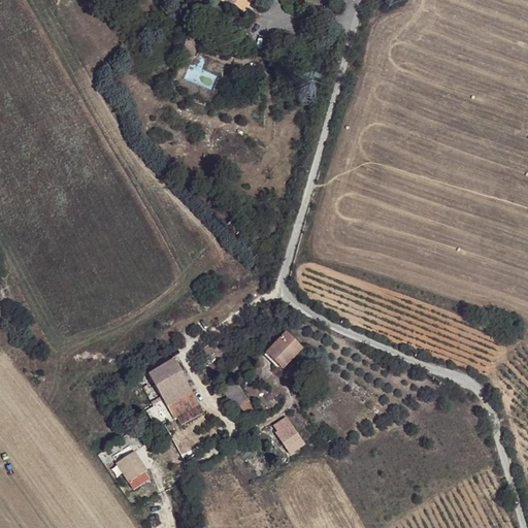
[(293,0),(279,0),(288,8),(293,0)]
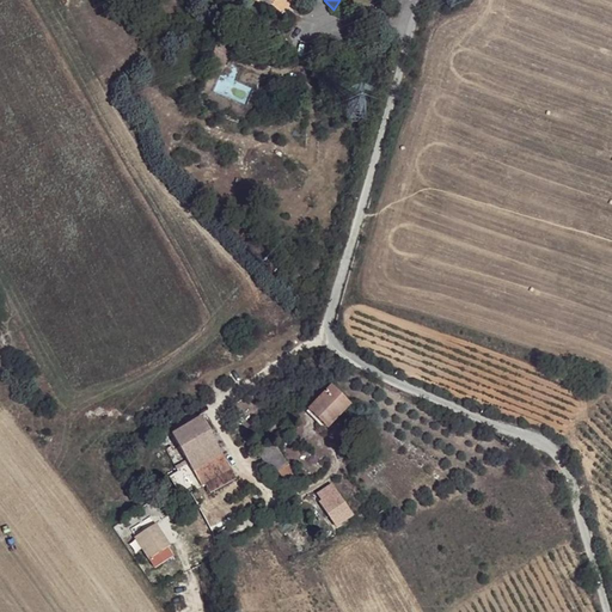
[(237,24),(240,16),(236,13),(233,13),(232,14),(230,16),(230,18),(231,20),(232,23),(237,24)]
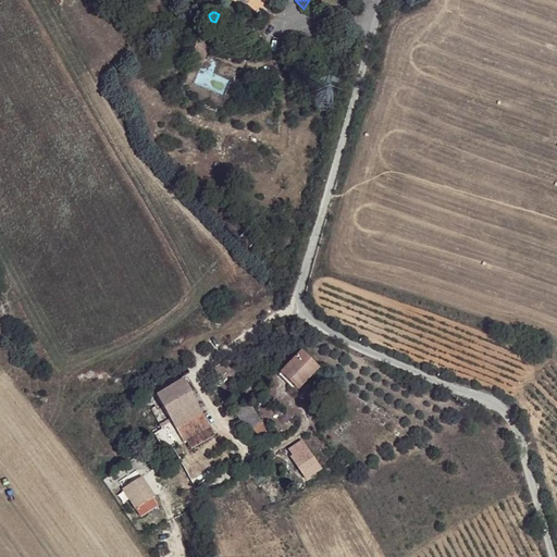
[(201,65),(210,47),(208,47),(210,42),(198,37),(188,60),(201,65)]
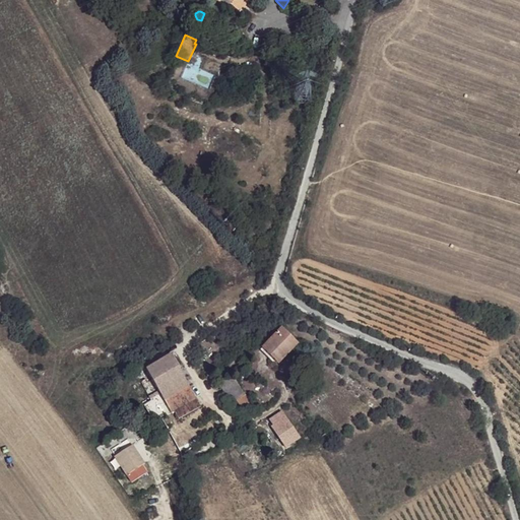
[(298,344),(281,328),(262,348),(279,365),(298,344)]
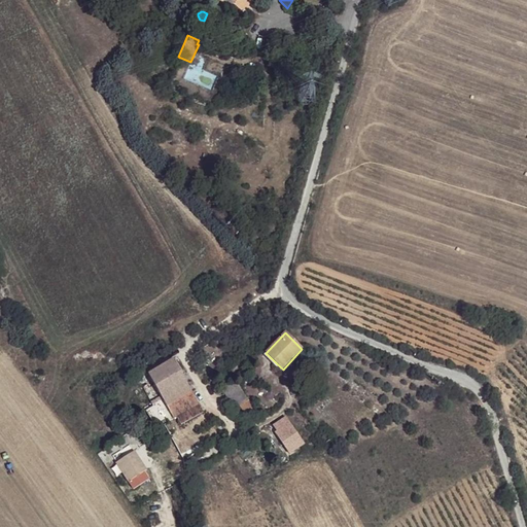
[(203,413),(174,359),(147,375),(161,396),(162,399),(173,419),(176,417),(180,425),(203,413)]
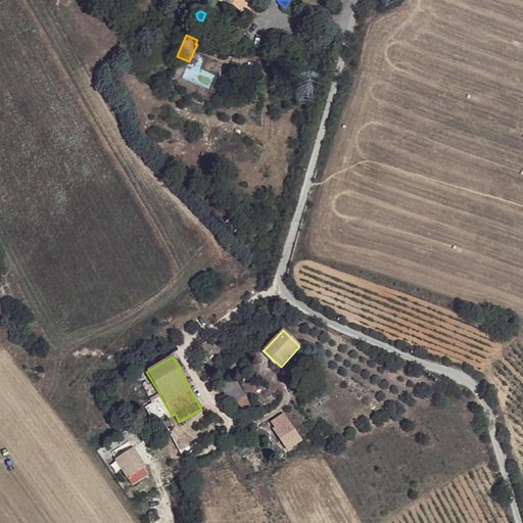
[(255,411),(232,377),(220,386),(233,407),(238,403),(247,416),(255,411)]
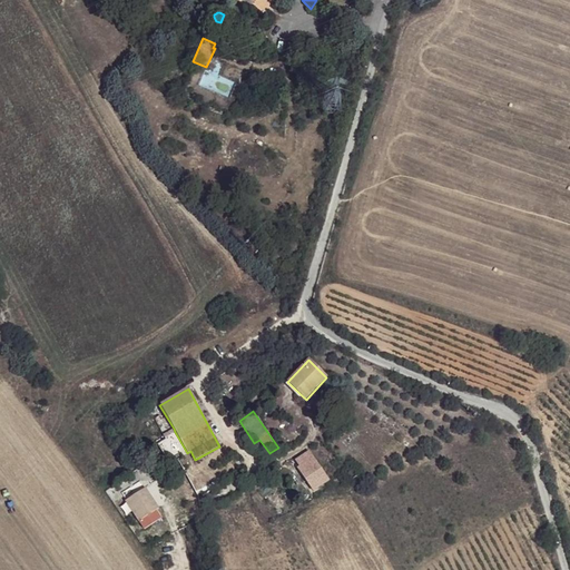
[(165,439),(175,432),(174,429),(164,435),(165,439)]
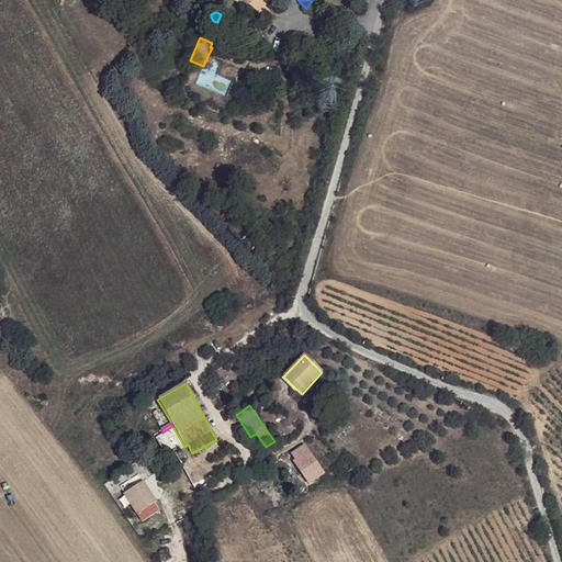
[(173,449),(164,433),(155,438),(166,454),(173,449)]
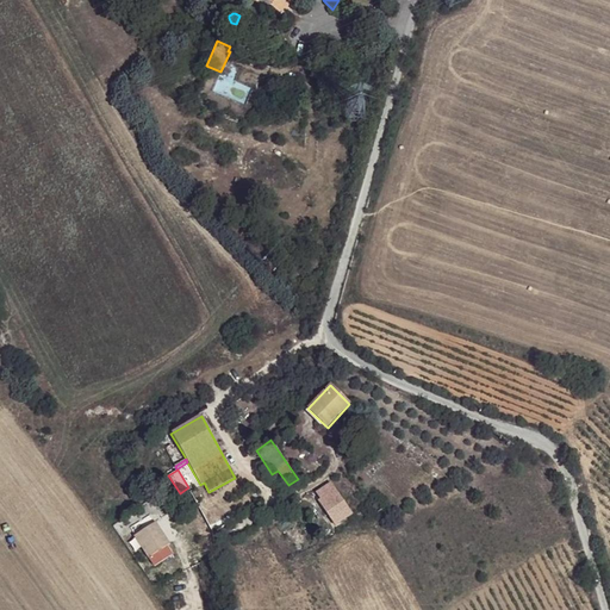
[(352,514),(330,484),(316,493),(321,499),(318,502),(335,526),(352,514)]
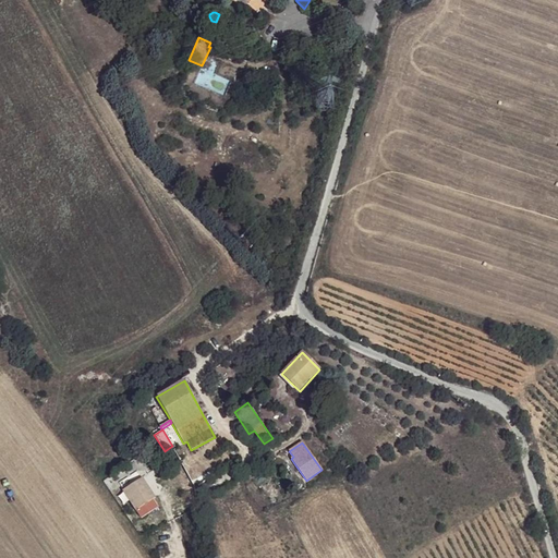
[(155,497),(142,477),(123,490),(141,518),(158,507),(153,499),(155,497)]
